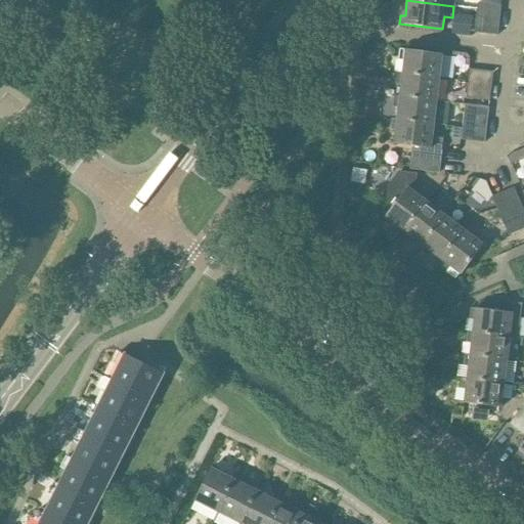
[(486,34),(489,5),(478,3),(475,33),(486,34)]
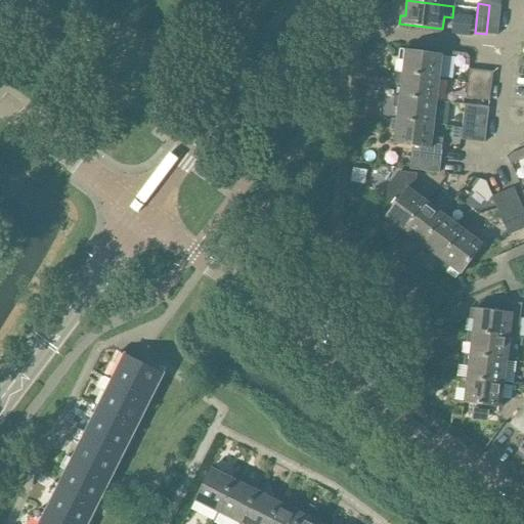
[(489,5),(486,34),(497,36),(501,6),(489,5)]
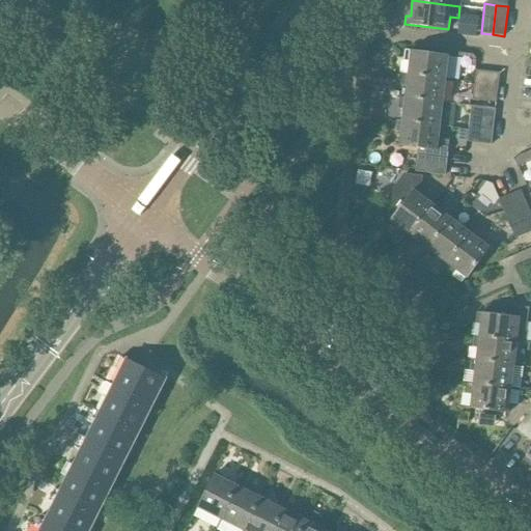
[(458,18),(456,34),(468,35),(476,36),(478,17),(459,15),(458,18)]
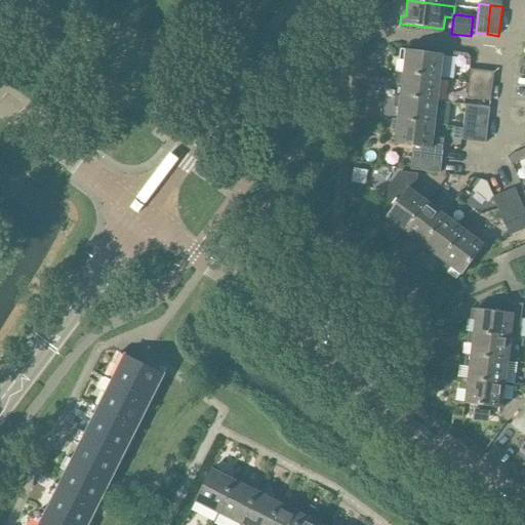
[(403,74),(441,79),(444,54),(401,49),(400,57),(405,58),(403,74)]
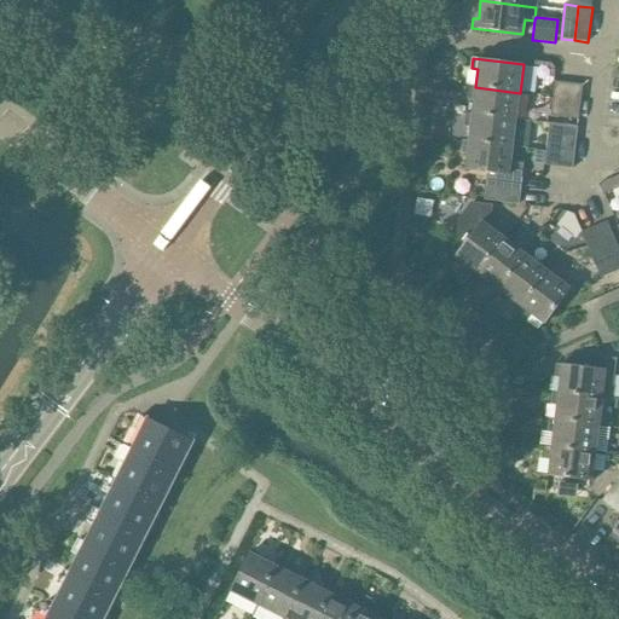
[(566,119),(570,85),(555,82),(551,117),(566,119)]
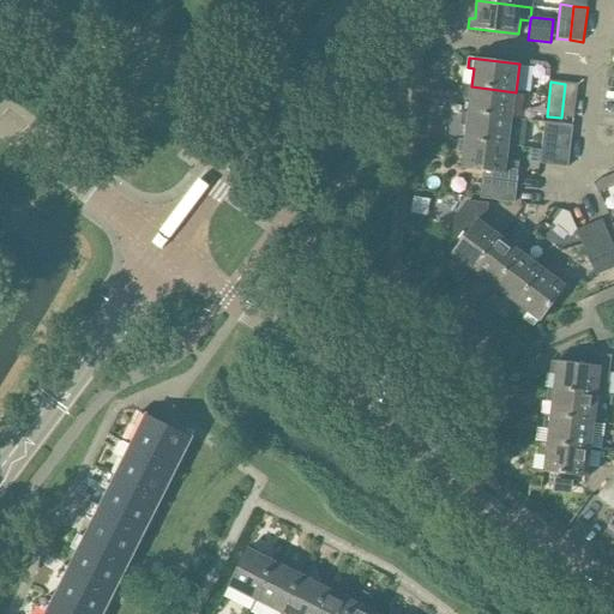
[(565,84),(561,118),(573,119),(578,85),(565,84)]
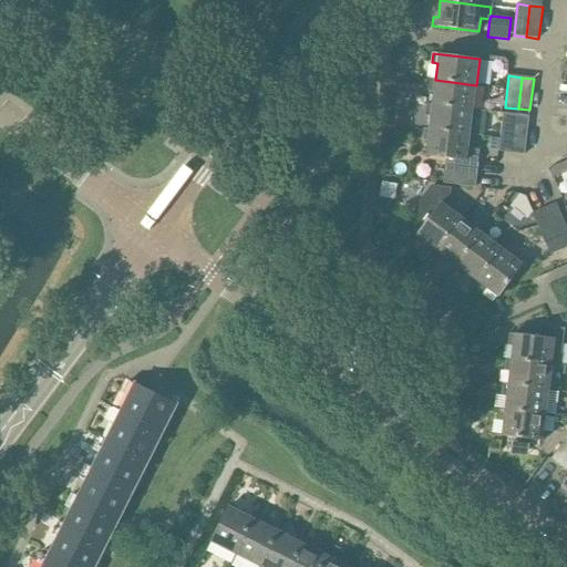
[(474,110),(476,85),(435,80),(435,81),(430,81),(429,90),(434,90),(432,105),(474,110)]
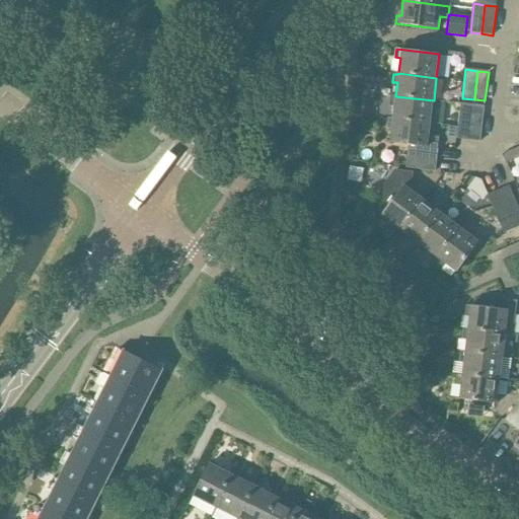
[(434,100),(395,96),(391,96),(390,104),(394,104),(392,119),(431,124),(434,100)]
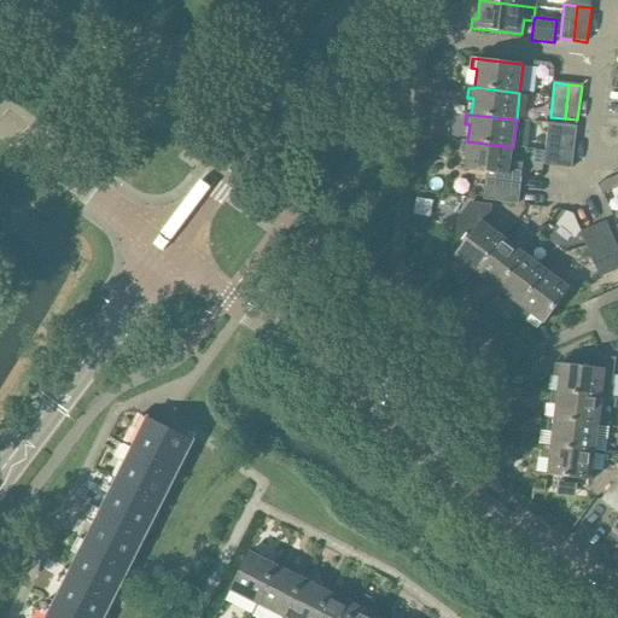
[(558,167),(563,133),(548,130),(546,152),(544,165),(558,167)]
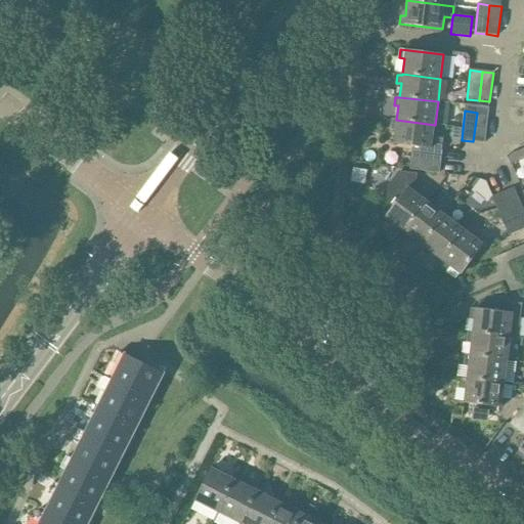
[(477,113),(473,141),(485,143),(488,114),(477,113)]
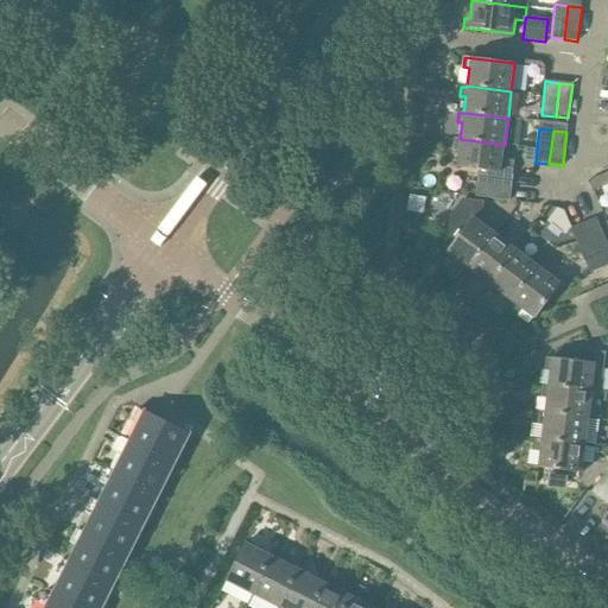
[(455,140),(454,150),(458,150),(457,168),(480,170),(501,172),(513,173),(514,158),(504,157),(505,145),(460,139),(460,140),(455,140)]
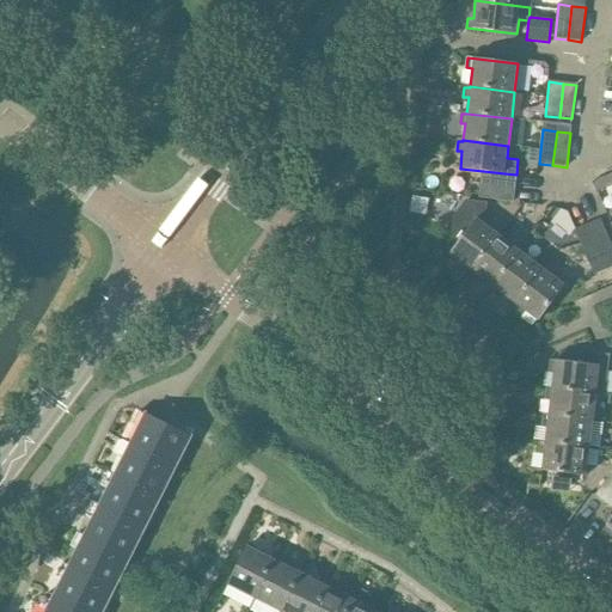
[(530,150),(527,163),(539,164),(540,151),(530,150)]
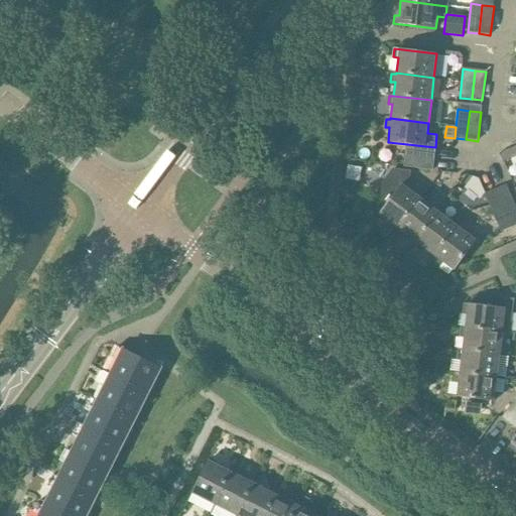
[(407,144),(405,156),(407,156),(434,158),(435,147),(425,146),(407,144)]
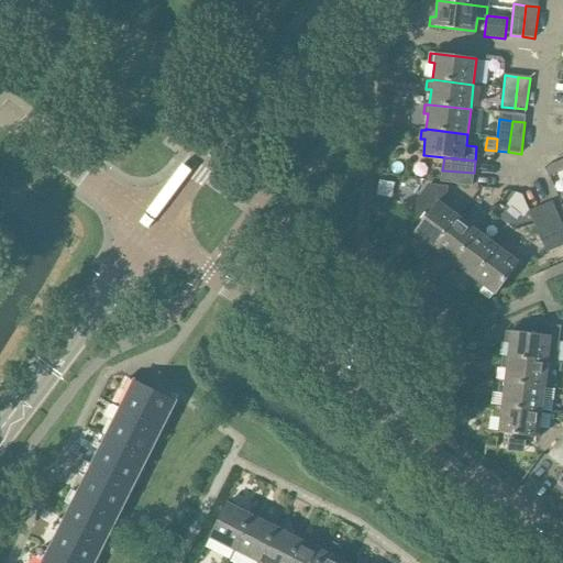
[(562,159),(545,167),(550,177),(562,170),(562,159)]
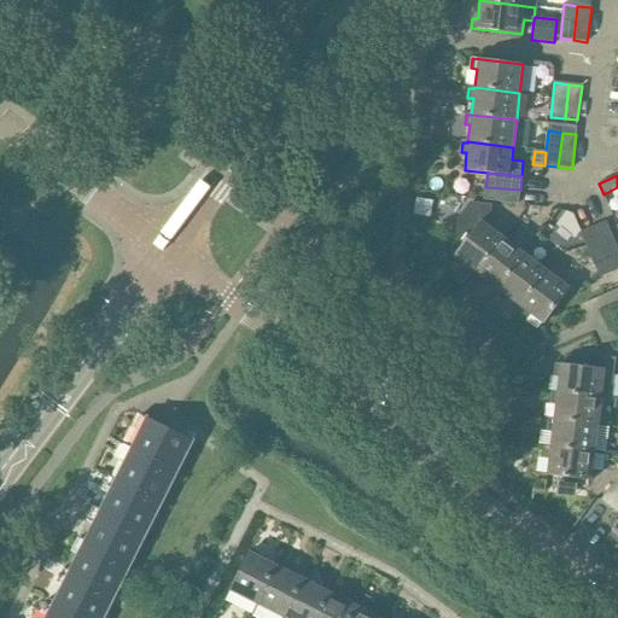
[(519,204),(520,190),(488,187),(485,187),(484,200),(519,204)]
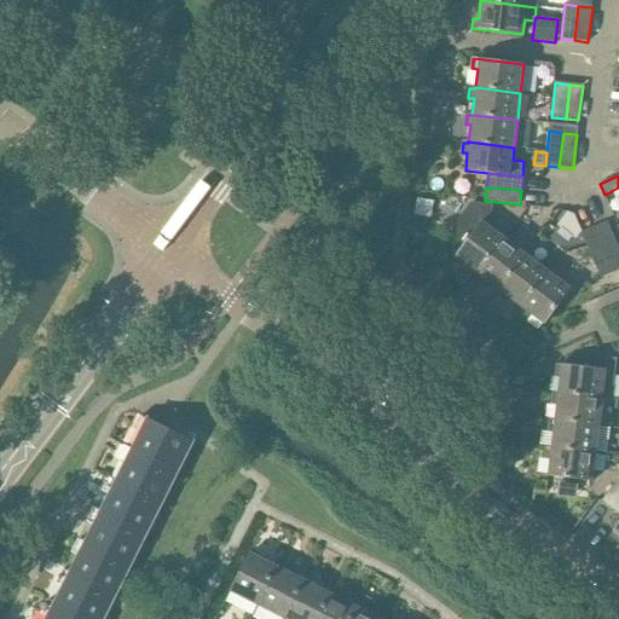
[(478,275),(505,238),(484,221),(491,212),(492,207),(472,204),(460,221),(457,239),(464,244),(455,258),(452,262),(460,268),(463,264),(476,273),(478,275)]
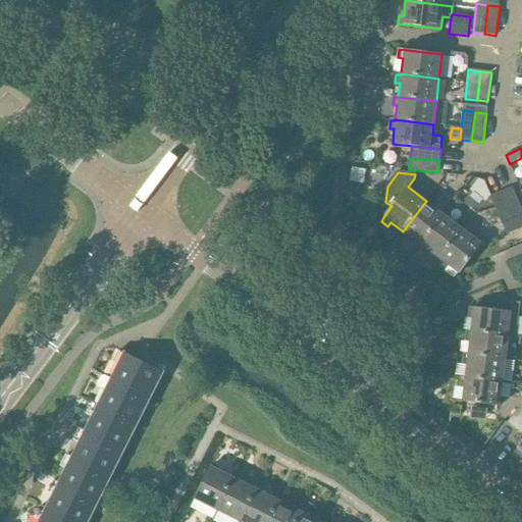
[(447,173),(445,185),(456,187),(458,174),(454,174),(447,172),(447,173)]
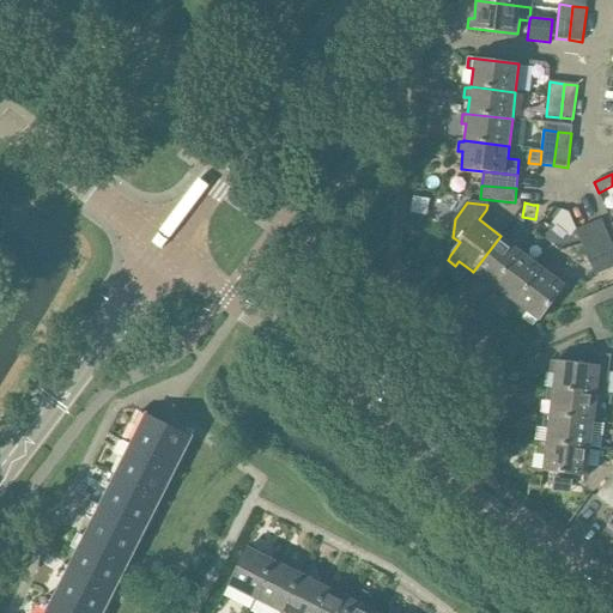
[(612,248),(601,219),(588,225),(602,256),(589,262),(595,275),(612,267),(612,248)]
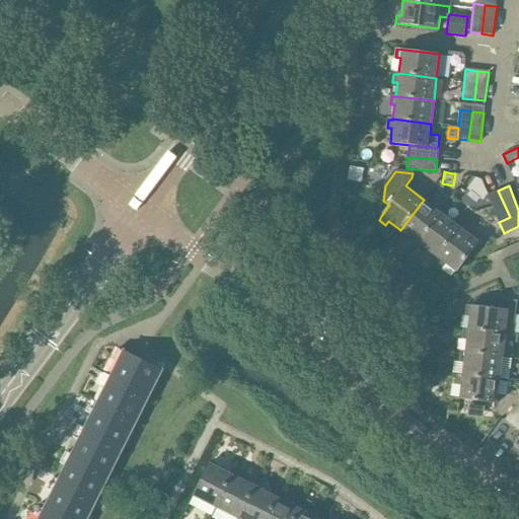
[(510,217),(498,191),(488,195),(499,222),(510,217)]
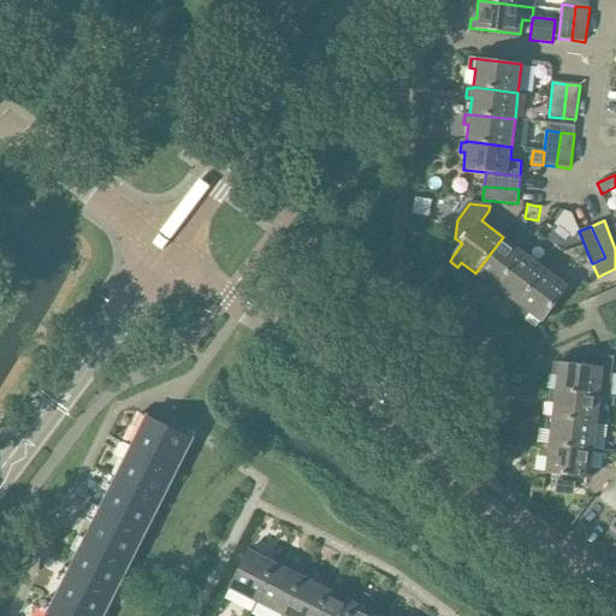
[(497,290),(525,254),(503,237),(475,273),(474,272),(471,276),(479,283),(481,278),(496,289),(497,290)]
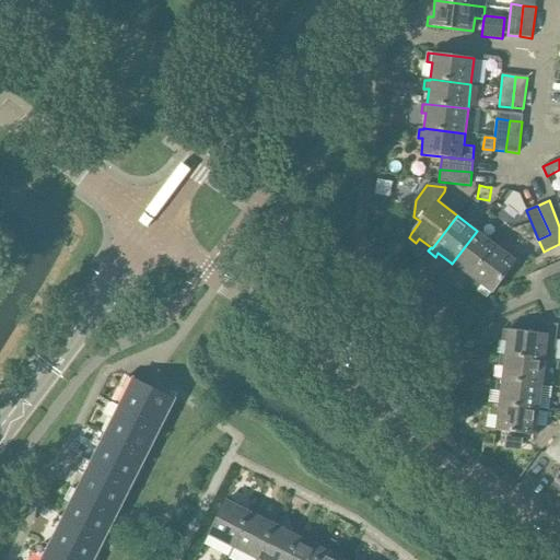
[(471,279),(497,245),(477,231),(452,264),(451,263),(448,267),(455,272),(458,268),(471,278),(470,279),(471,279)]
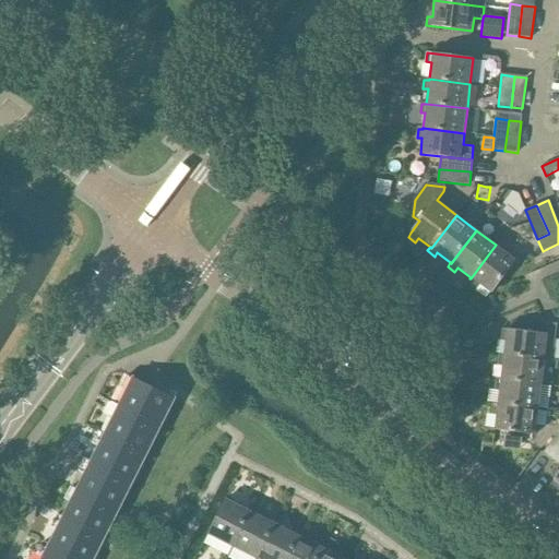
[(471,278),(470,278),(467,282),(475,287),(477,283),(491,294),(516,261),(496,245),(471,278)]
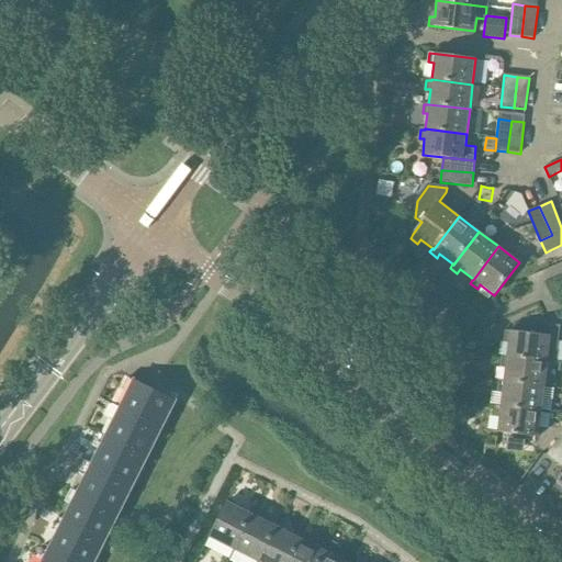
[(506,357),(548,362),(554,362),(560,326),(535,323),(534,334),(509,330),(509,332),(504,330),(504,340),(508,340),(506,357)]
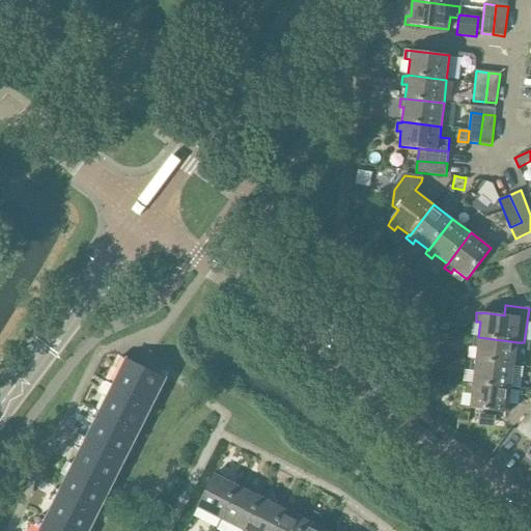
[(518,342),(478,337),(474,336),(473,345),(477,345),(476,360),(514,365),(518,342)]
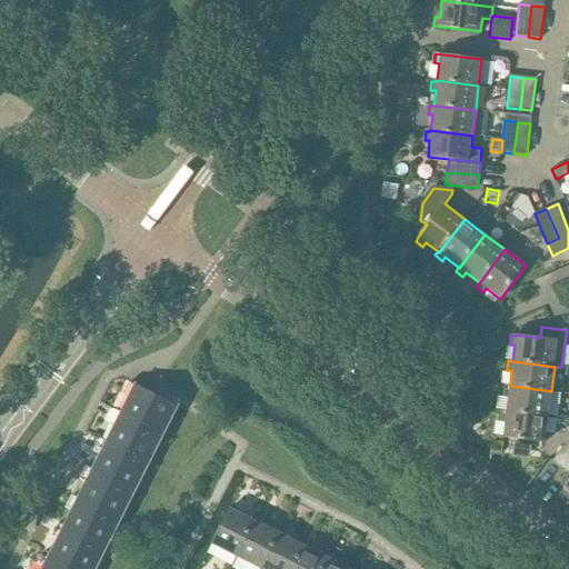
[(136,386),(120,417),(157,435),(157,433),(172,403),(156,396),(151,393),(136,386)]
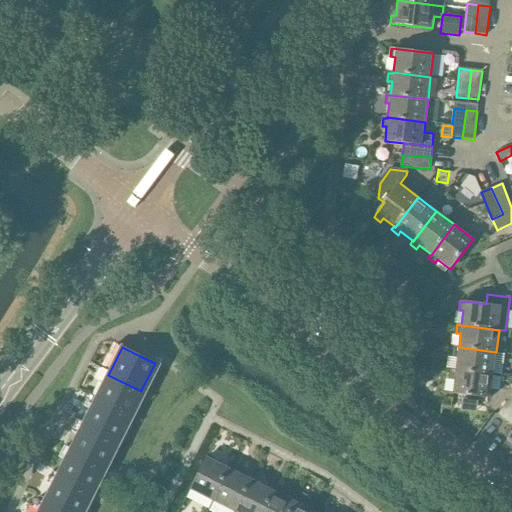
[(493,375),(496,352),(459,347),(459,348),(455,347),(454,356),(458,356),(456,370),(493,375)]
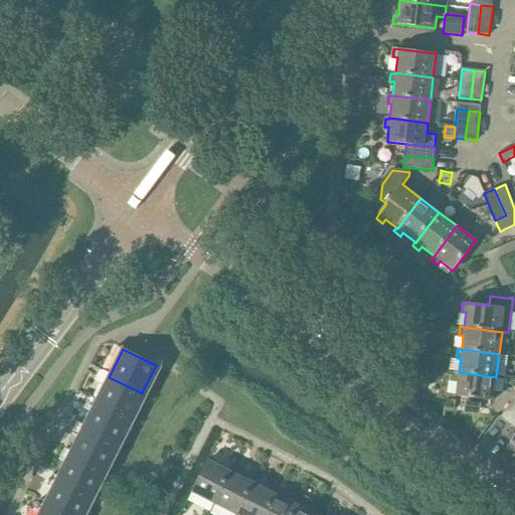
[(496,377),(459,372),(459,373),(455,372),(454,381),(458,381),(456,396),(494,400),(496,377)]
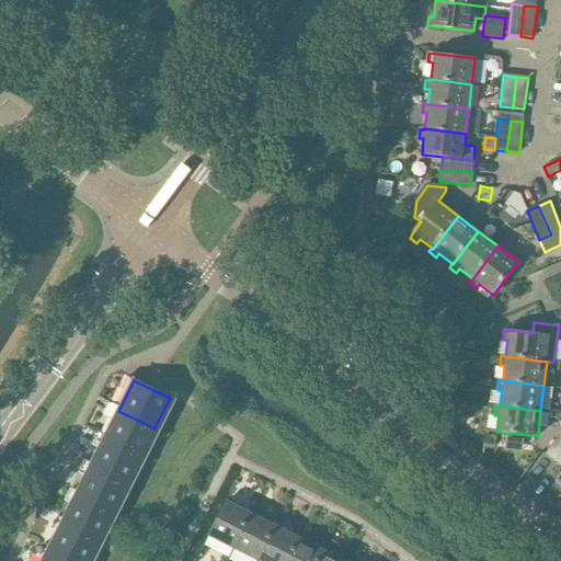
[(118,411),(105,437),(141,455),(155,428),(118,411)]
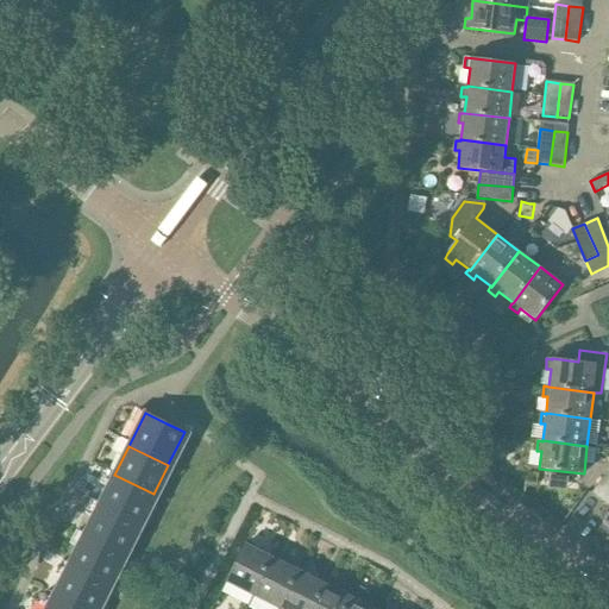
[(604,502),(608,495),(608,471),(592,493),(604,502)]
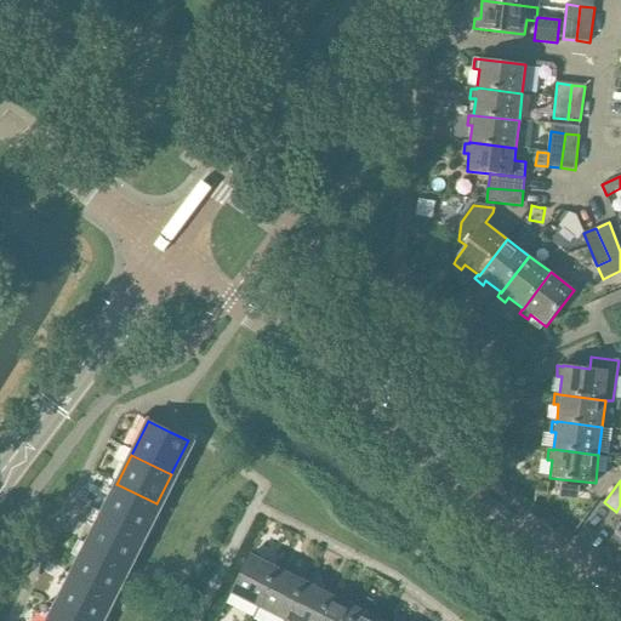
[(117,484),(100,517),(140,536),(140,535),(155,503),(157,503),(117,484)]
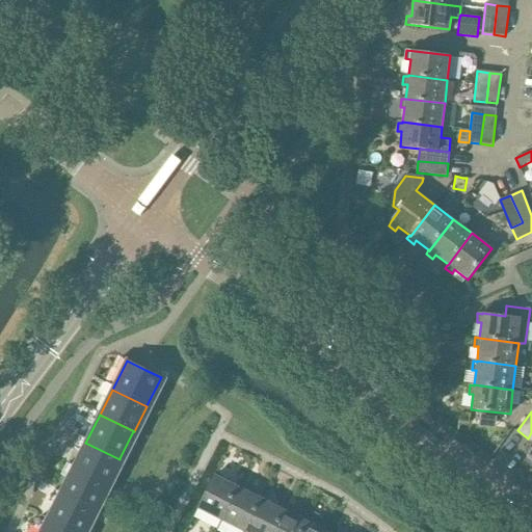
[(85,443),(73,467),(107,484),(120,459),(85,443)]
